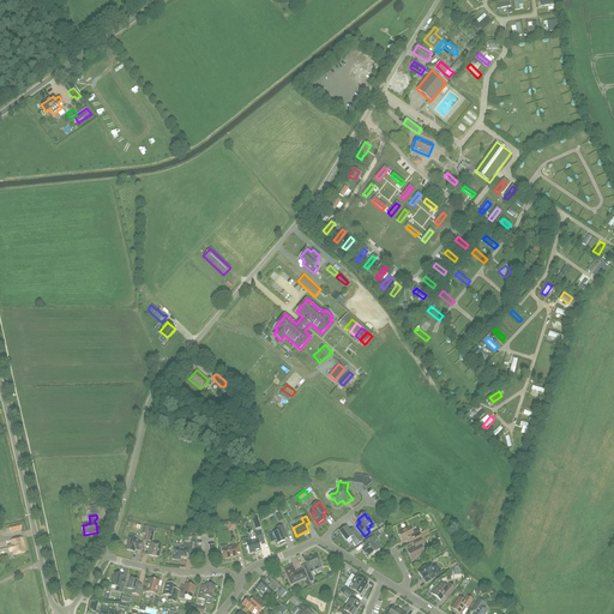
[(278,531),(274,534),(278,545),(286,541),(284,539),(288,537),(282,525),(277,528),(278,531)]
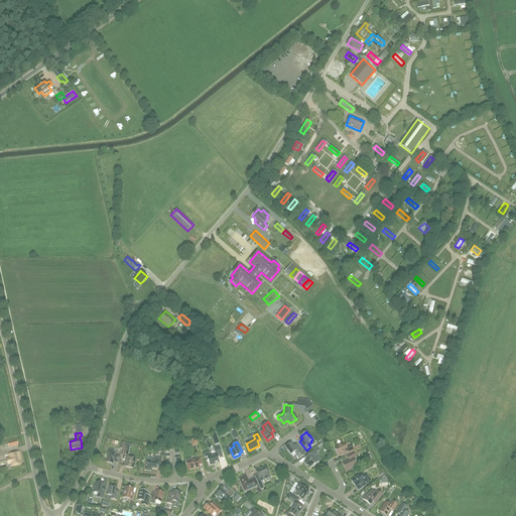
[(293,446),(291,443),(285,447),(291,455),(294,452),(297,456),(296,456),(299,460),(305,455),(303,452),(302,452),(296,443),(293,446)]
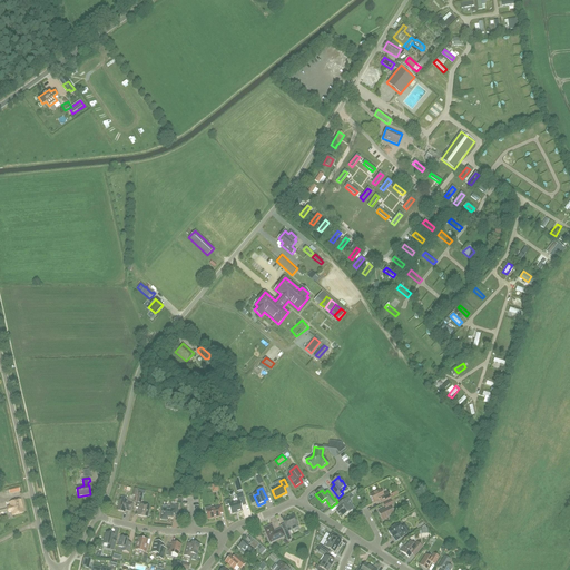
[(374,503),(379,500),(381,503),(391,498),(389,493),(383,495),(380,490),(370,495),(374,503)]
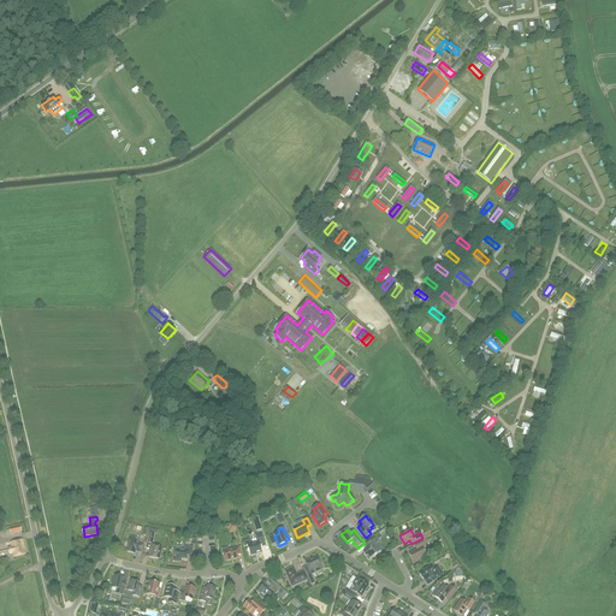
[(375,544),(379,542),(375,538),(365,546),(367,550),(363,552),(366,556),(367,555),(369,558),(372,557),(374,557),(374,555),(377,554),(377,555),(380,551),(375,544)]
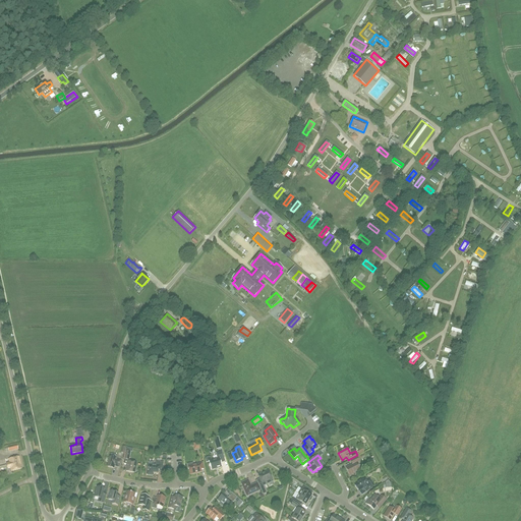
[(11,471),(21,469),(19,457),(8,459),(9,463),(6,464),(7,468),(10,468),(11,471)]
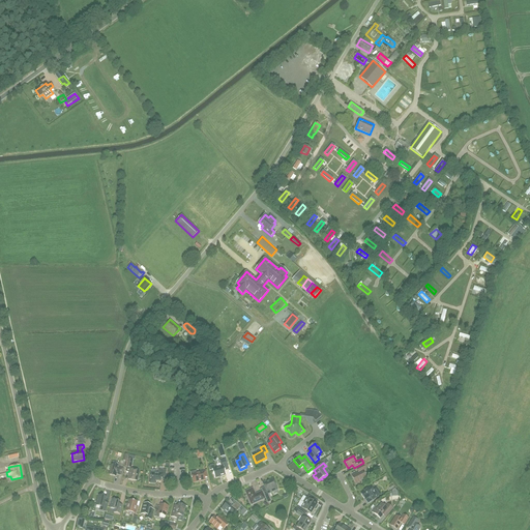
[(118,467),(112,465),(109,475),(116,476),(116,474),(121,475),(123,469),(118,468),(118,467)]
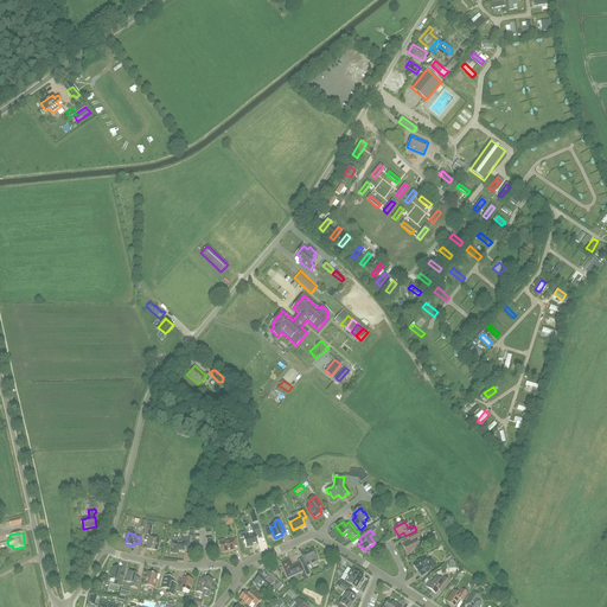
[(243,538),(246,548),(259,544),(257,540),(256,534),(247,536),(246,532),(244,532),(240,534),(240,535),(241,538),(243,538)]
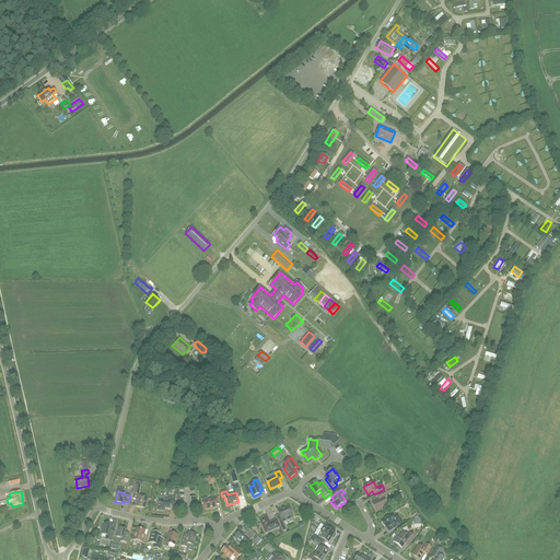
[(384,492),(376,496),(378,499),(372,503),(376,512),(387,506),(383,498),(385,496),(384,492)]
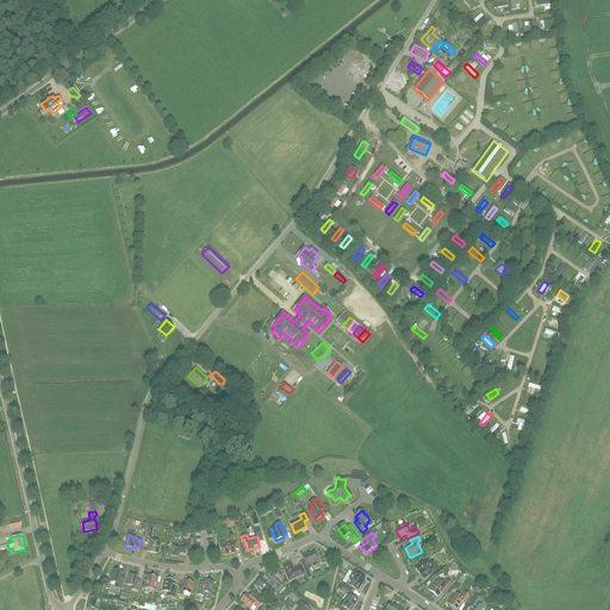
[(160,542),(150,540),(148,552),(157,554),(160,542)]
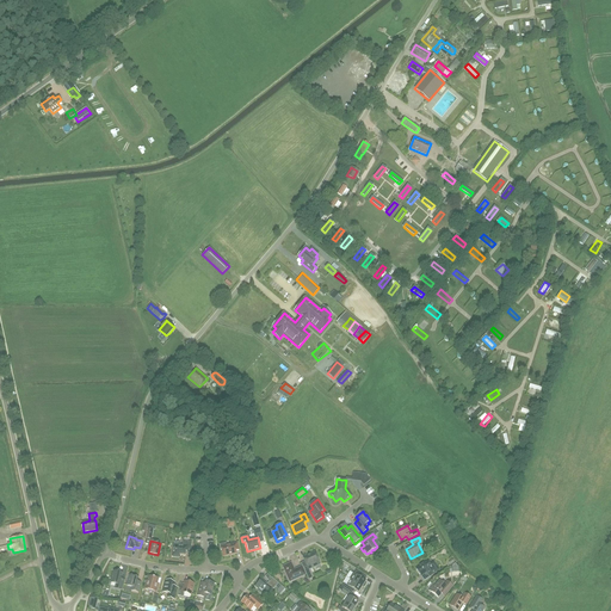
[(185,553),(186,549),(191,549),(191,548),(192,542),(184,542),(183,547),(180,545),(180,542),(174,542),(174,545),(173,545),(173,550),(173,556),(179,557),(179,555),(185,555),(185,553)]
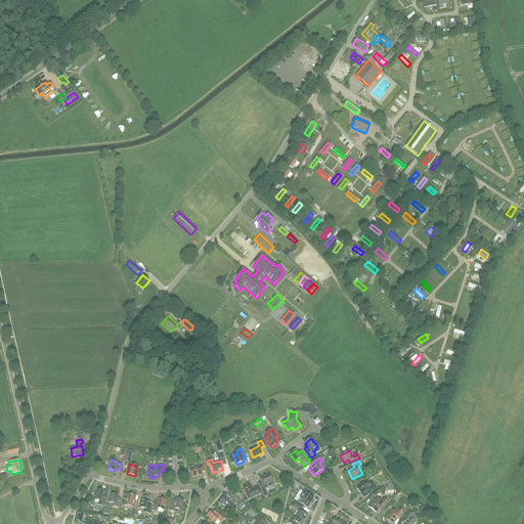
[(189,472),(190,472),(191,477),(203,475),(202,473),(205,472),(204,466),(194,468),(194,466),(188,467),(189,472)]
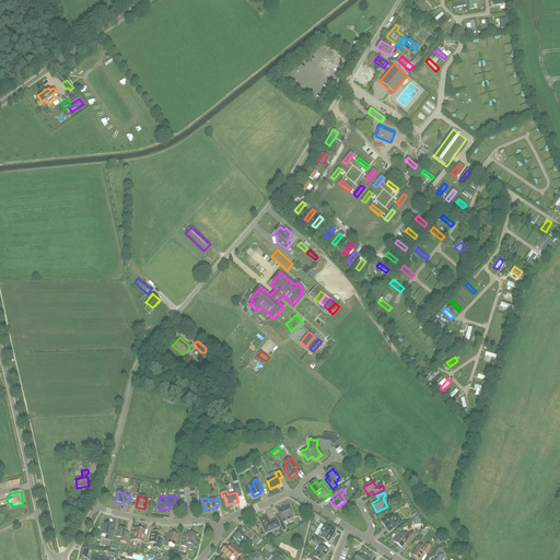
[(289,506),(278,512),(281,520),(292,514),(289,506)]
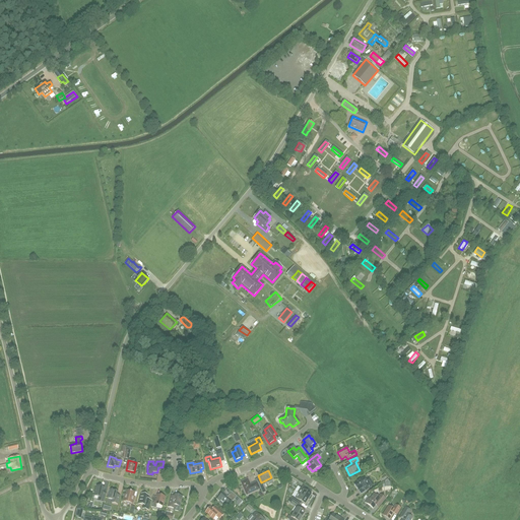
[(364,488),(366,491),(374,485),(369,479),(366,481),(363,477),(353,484),(358,490),(361,488),(364,488)]
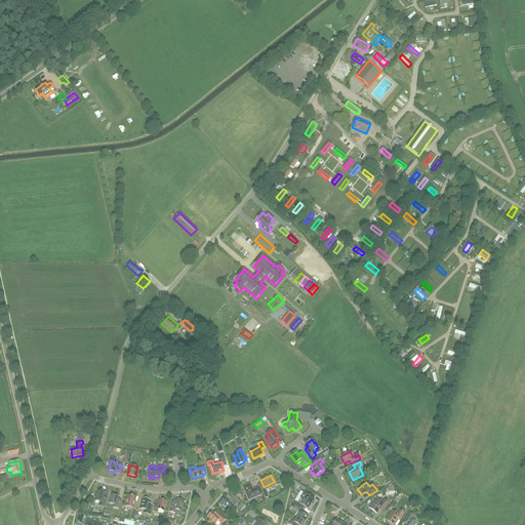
[(244,487),(249,499),(261,493),(259,487),(252,490),(249,484),(244,487)]
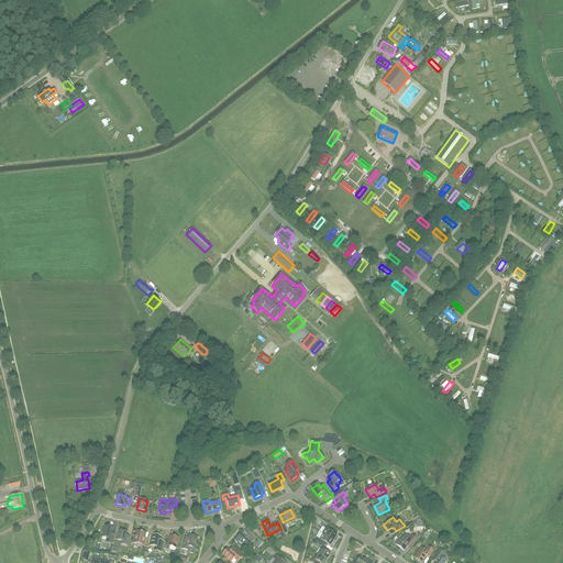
[(316,534),(319,537),(327,527),(323,525),(316,534)]
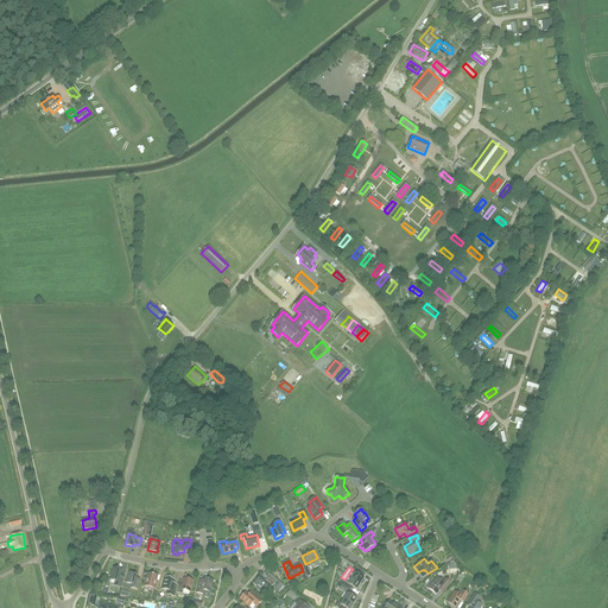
[(363,578),(358,575),(360,571),(354,568),(352,571),(352,570),(348,576),(348,577),(356,582),(360,584),(363,578)]
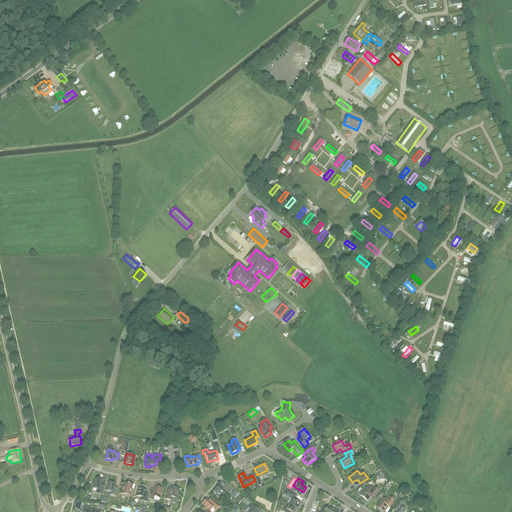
[(102,480),(95,479),(93,488),(97,489),(96,493),(102,495),(104,486),(101,485),(102,480)]
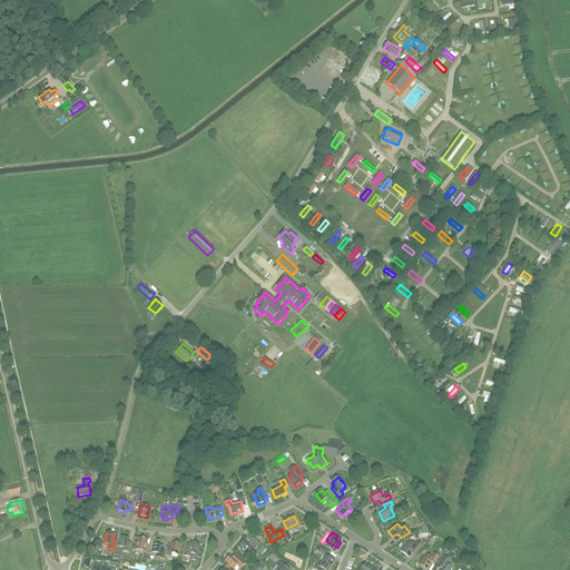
[(129,539),(121,537),(118,547),(124,548),(123,551),(129,552),(131,543),(128,542),(129,539)]
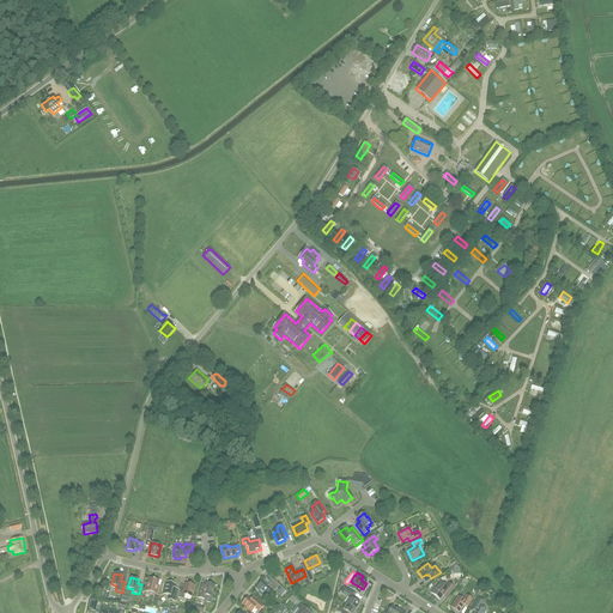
[(157,586),(159,580),(155,578),(155,580),(150,578),(149,583),(147,583),(145,592),(157,594),(159,586),(157,586)]
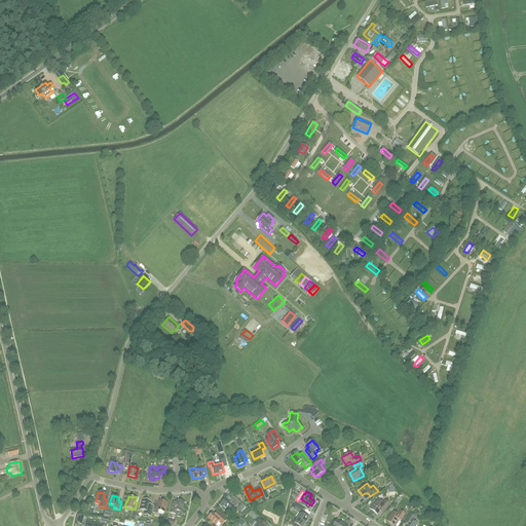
[(229,503),(225,499),(220,505),(223,508),(222,509),(227,514),(230,510),(231,510),(233,510),(239,502),(241,504),(238,508),(238,511),(240,512),(245,506),(245,508),(246,506),(234,497),(229,503)]
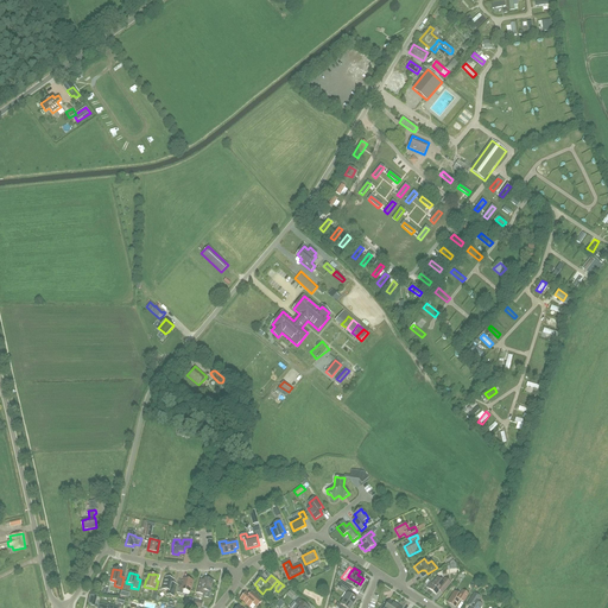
[(172,583),(173,580),(165,577),(163,589),(168,590),(168,595),(173,596),(175,589),(176,584),(172,583)]
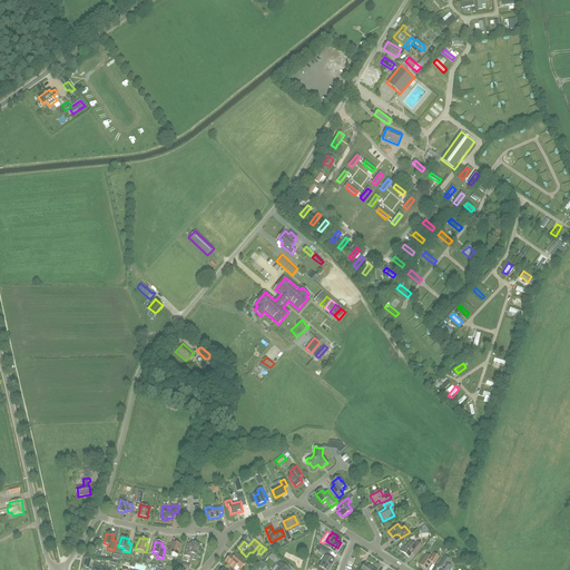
[(318,548),(324,551),(326,548),(334,553),(337,548),(334,546),(326,541),(323,546),(321,544),(318,548)]
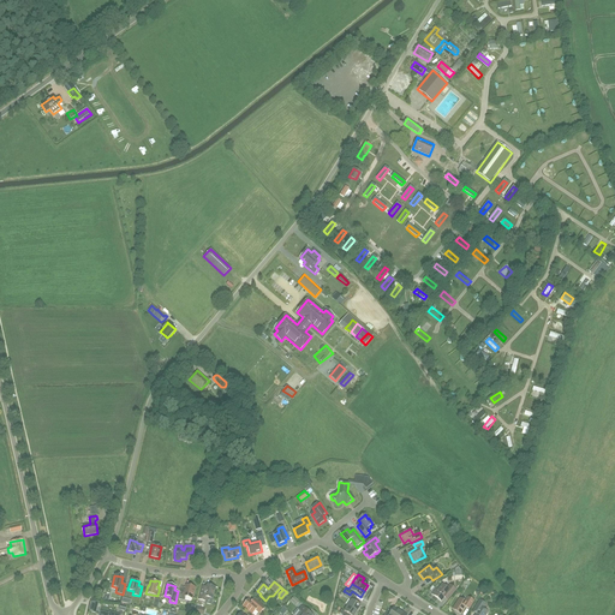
[(187,585),(186,585),(184,593),(180,592),(179,599),(184,601),(185,597),(192,598),(195,587),(195,586),(187,585)]
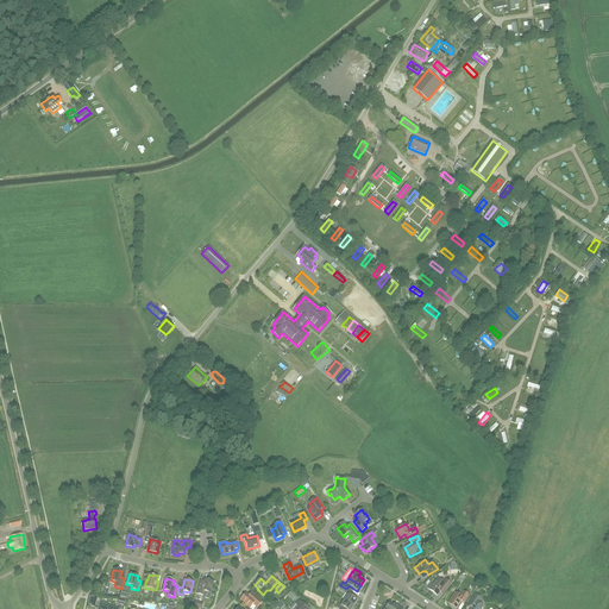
[(200,581),(199,586),(196,594),(203,596),(205,591),(211,592),(213,582),(205,579),(203,582),(200,581)]
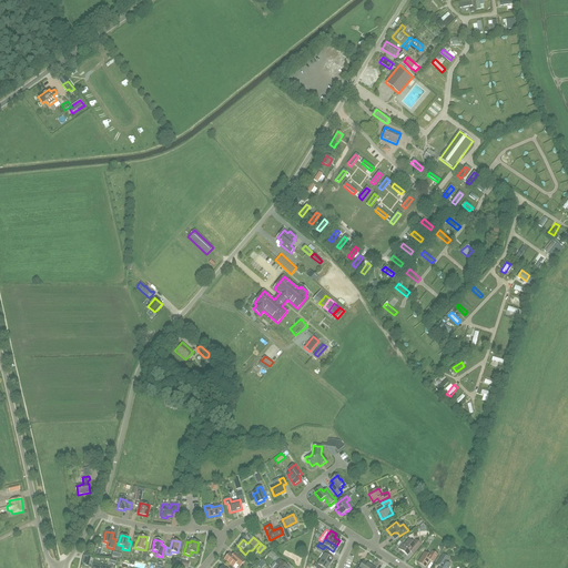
[(416,550),(421,545),(415,540),(413,544),(409,540),(405,546),(403,544),(398,548),(407,556),(414,548),(416,550)]
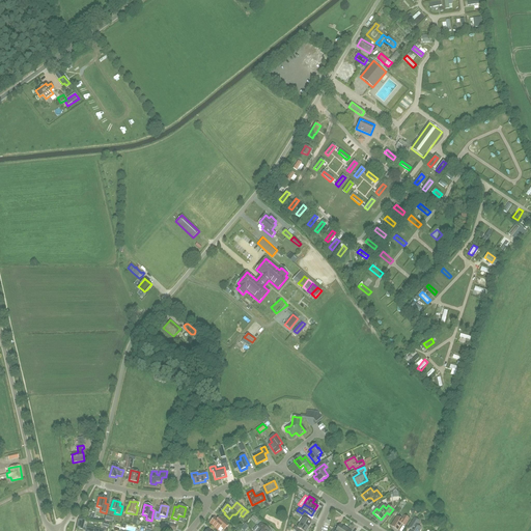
[(403,515),(401,520),(397,516),(391,526),(397,530),(401,524),(404,526),(410,520),(403,515)]
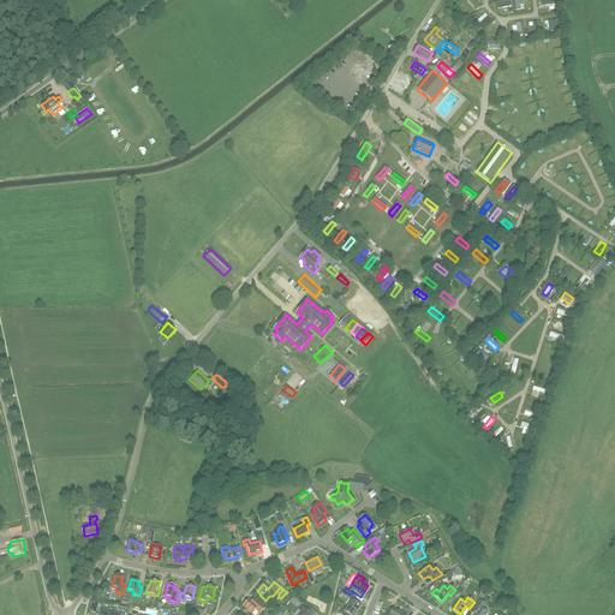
[(252,602),(249,599),(243,607),(252,614),(256,610),(260,614),(264,608),(255,599),(252,602)]
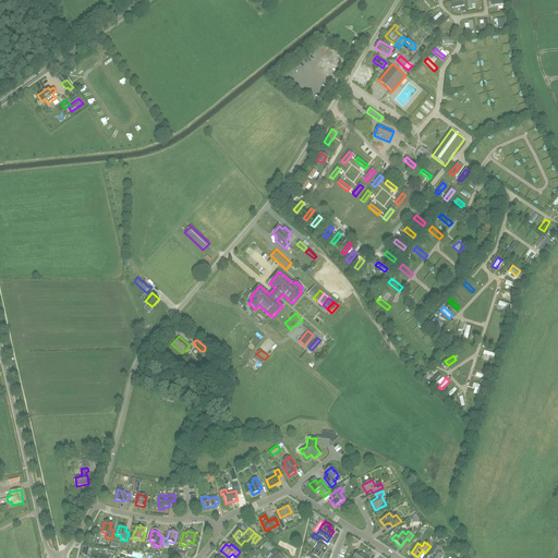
[(318,545),(315,549),(324,555),(327,550),(318,545)]
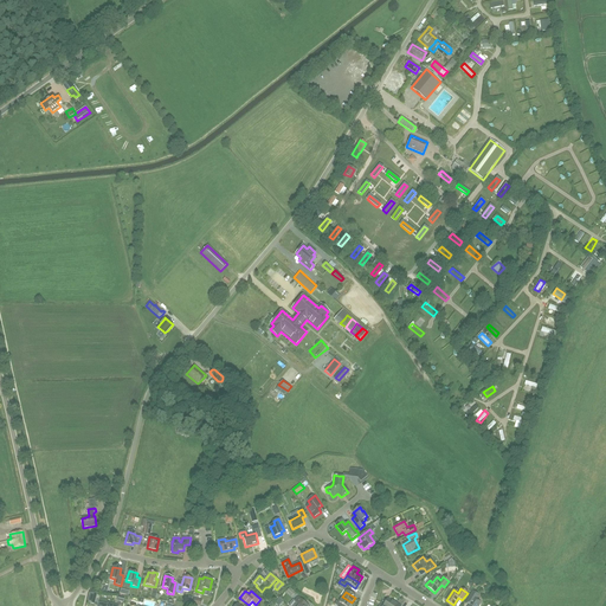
[(479,605),(479,604),(481,603),(476,600),(478,595),(472,592),(465,603),(469,605),(468,605),(479,605)]
